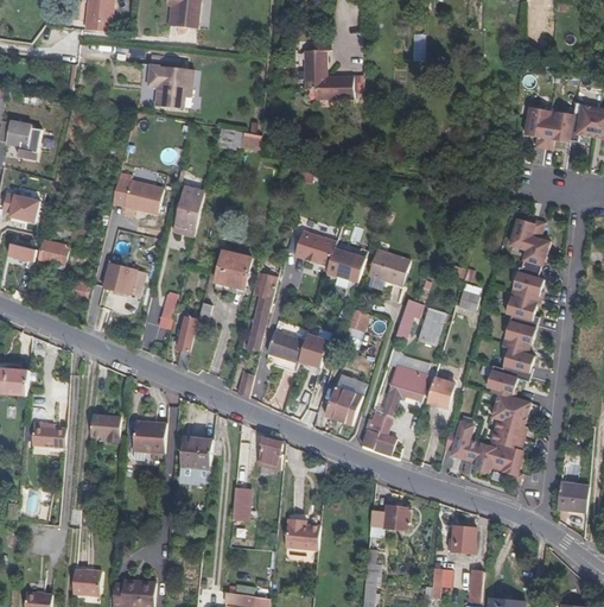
[(86,0),(83,30),(108,32),(112,0),(86,0)]
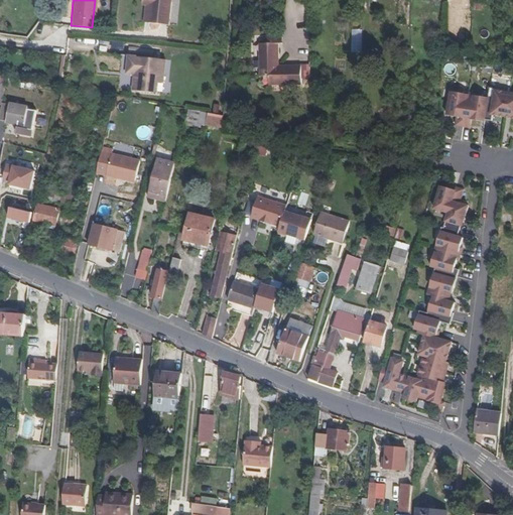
[(140,0),(140,4),(143,5),(148,5),(146,22),(166,24),(168,0),(140,0)]
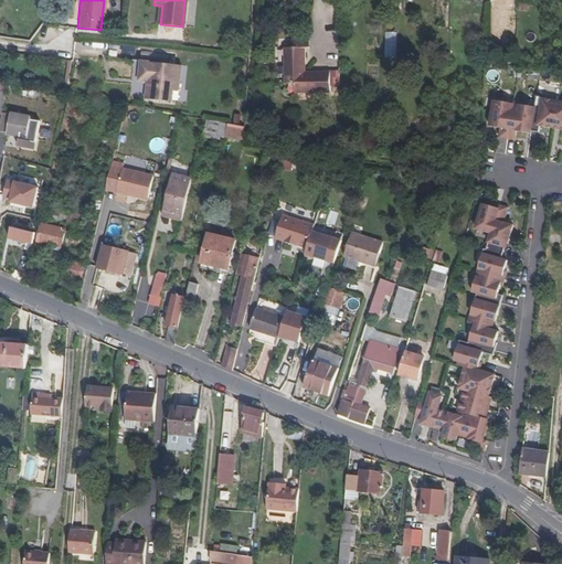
[(393,31),(382,30),(382,55),(392,56),(393,31)]
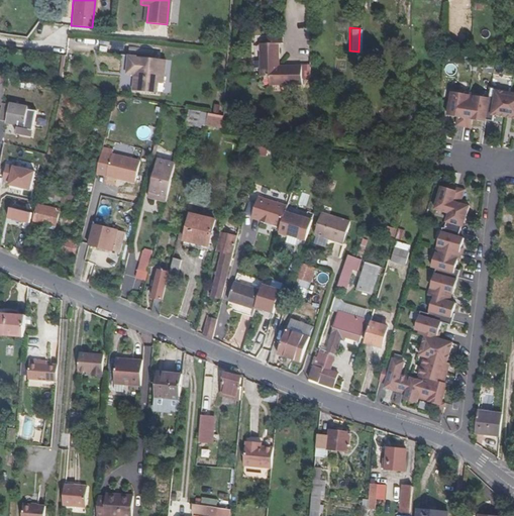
[(280,34),(264,34),(265,43),(276,43),(281,43),(280,34)]
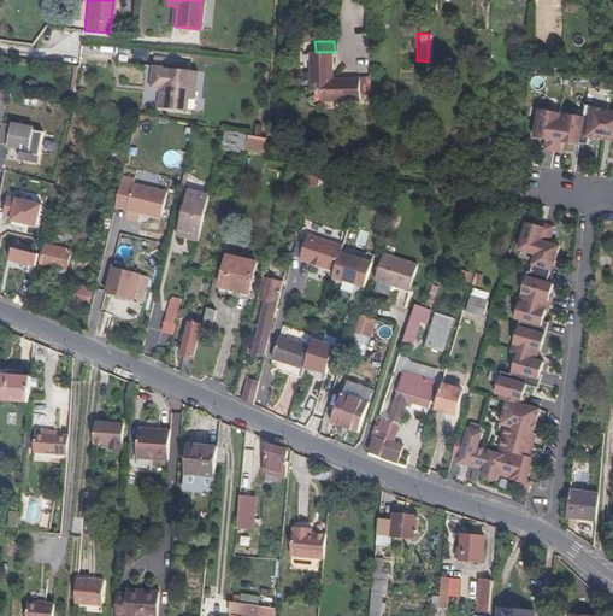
[(330,77),(329,52),(316,52),(307,52),(308,91),(318,91),(319,101),(358,100),(357,77),(330,77)]
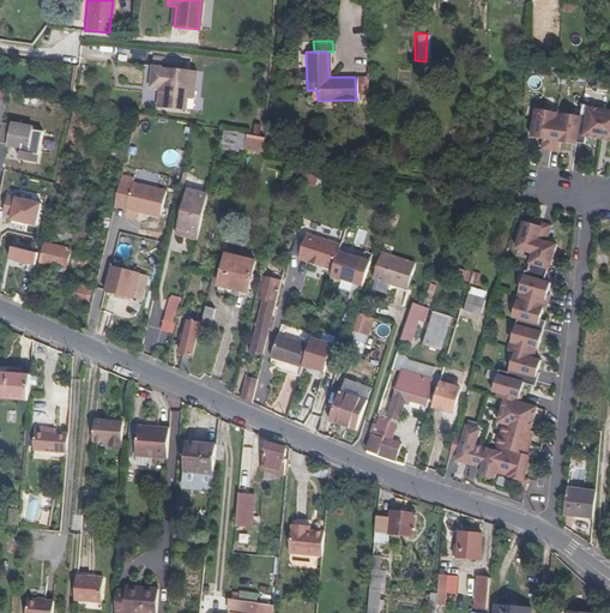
[(194,70),(150,65),(148,86),(158,88),(156,107),(185,110),(186,97),(192,97),(194,70)]
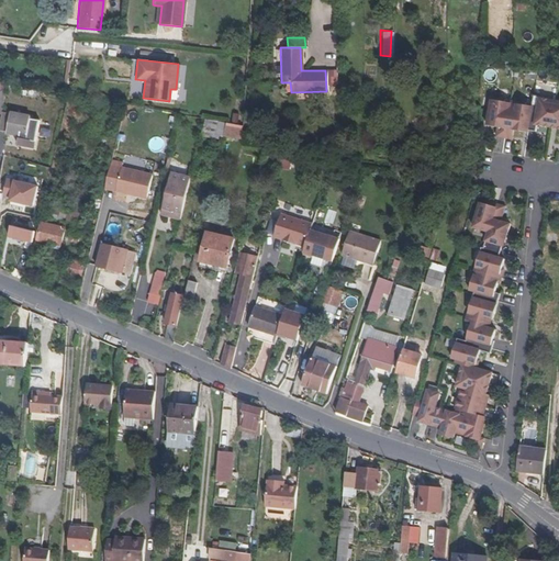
[(500,98),(487,96),(485,105),(488,105),(484,125),(495,126),(494,135),(502,136),(502,135),(510,136),(511,128),(525,132),(525,130),(533,131),(534,124),(558,127),(558,101),(540,98),(540,97),(532,94),(529,105),(517,103),(518,102),(507,100),(507,102),(499,101),(500,98)]
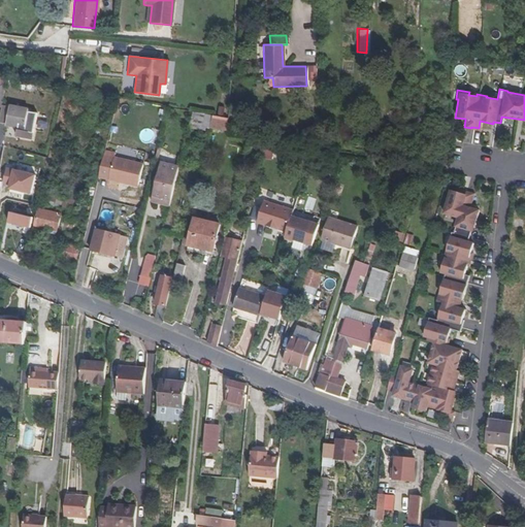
[(7,105),(0,104),(0,122),(4,123),(4,124),(15,127),(14,136),(30,139),(35,111),(26,110),(26,108),(7,105)]
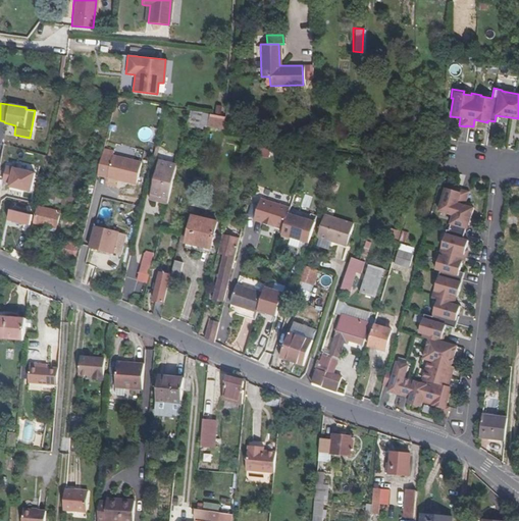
[(200,111),(188,109),(185,125),(196,128),(197,124),(200,111)]
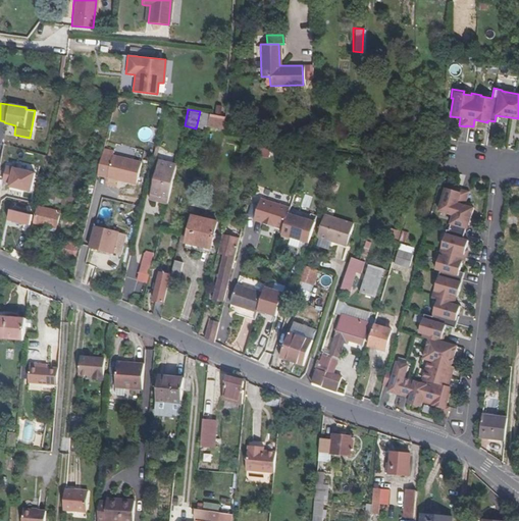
[(208,113),(200,111),(197,124),(205,126),(208,113)]
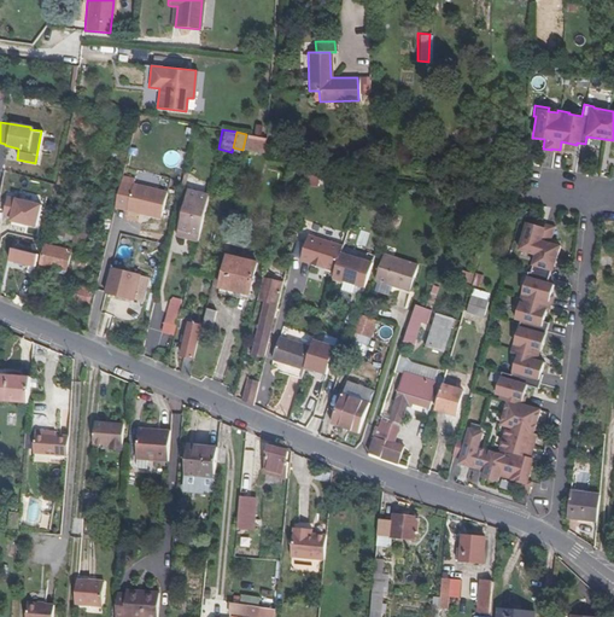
[(263,137),(255,135),(246,134),(243,150),(262,153),(263,137)]
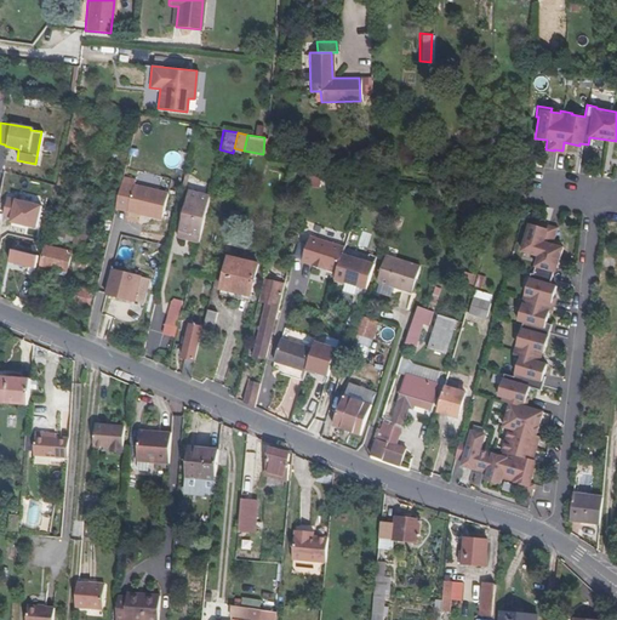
[(319,177),(307,175),(304,185),(316,187),(319,177)]
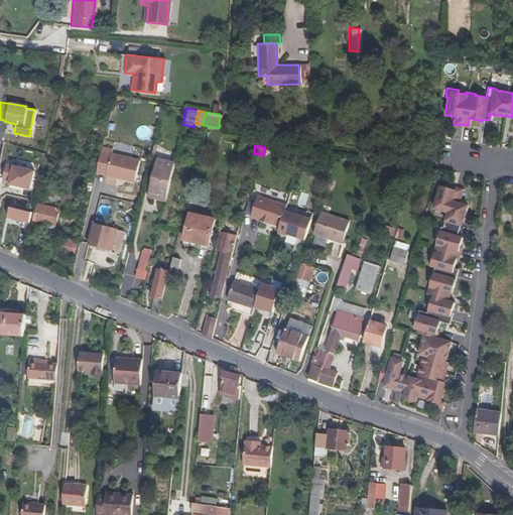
[(133,179),(137,159),(109,153),(104,174),(114,176),(114,175),(133,179)]
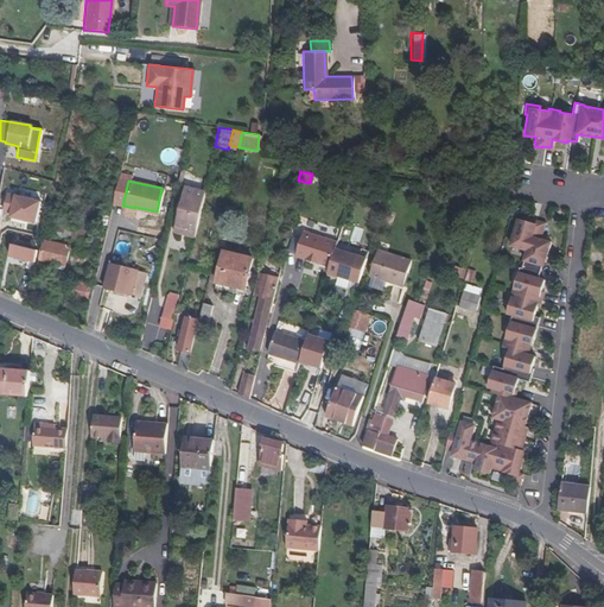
[(203,191),(182,185),(172,225),(194,231),(203,191)]
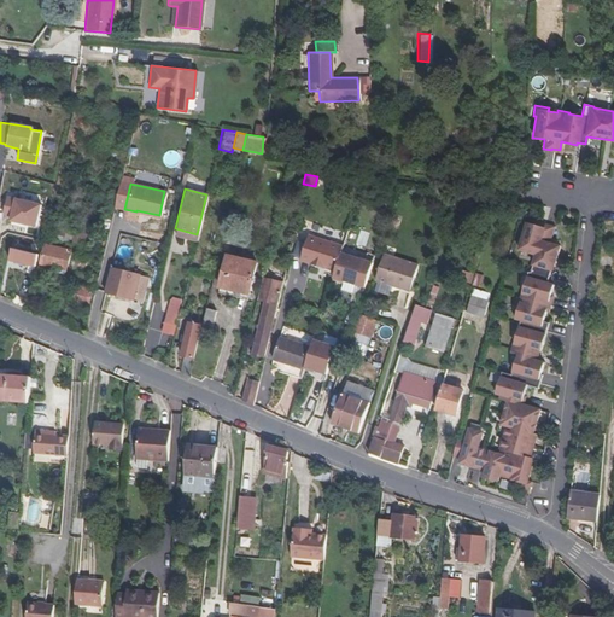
[(42,216),(18,211),(17,217),(19,219),(17,226),(25,227),(27,220),(31,221),(41,222),(42,216)]
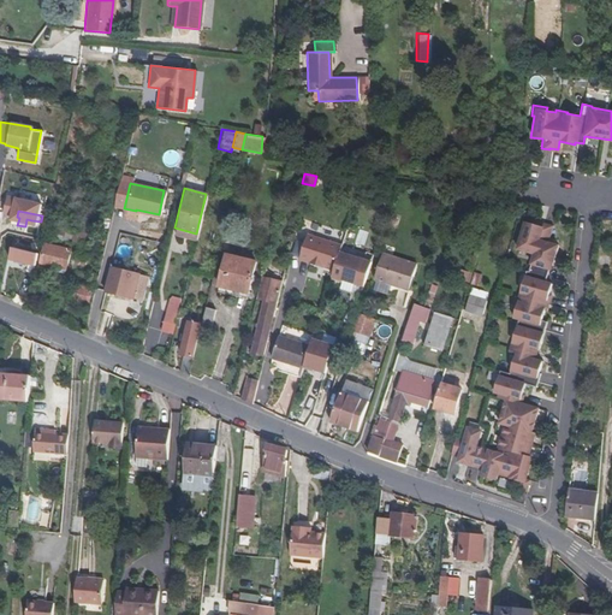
[(41,222),(31,220),(27,219),(25,226),(25,229),(25,230),(39,232),(41,222)]
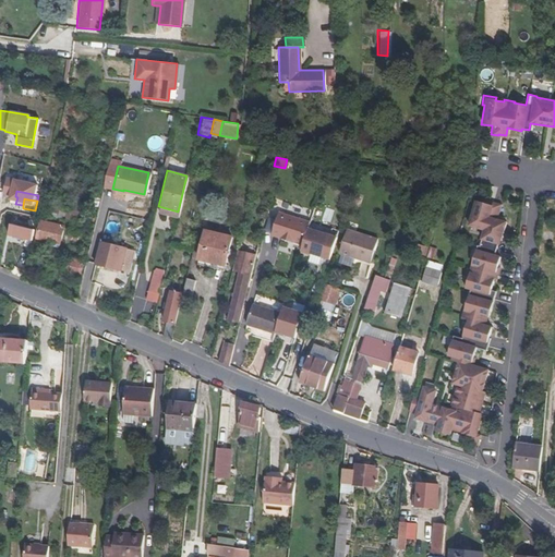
[(79,203),(69,201),(64,219),(73,221),(79,203)]
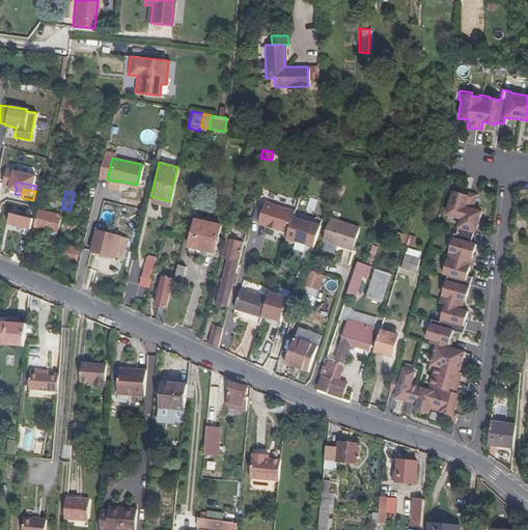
[(470,208),(475,194),(467,192),(466,195),(454,192),(448,215),(463,219),(466,207),(470,208)]
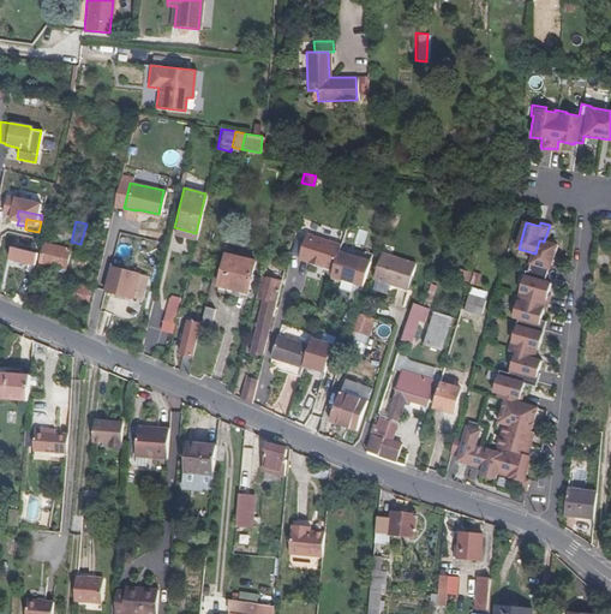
[(196,233),(174,227),(173,234),(195,240),(196,233)]
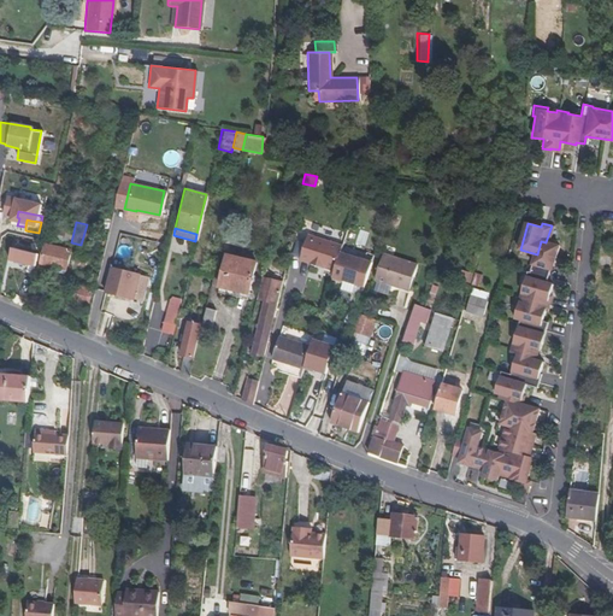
[(337,251),(340,245),(305,234),(298,258),(306,262),(322,267),(331,269),(337,251)]
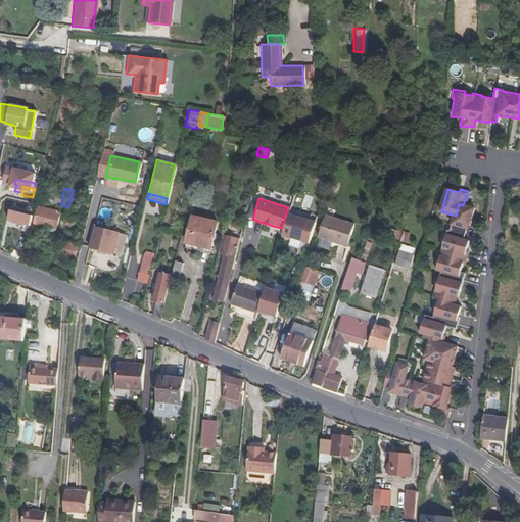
[(472,208),(463,205),(459,204),(456,216),(452,231),(463,235),(467,222),(468,222),(472,208)]
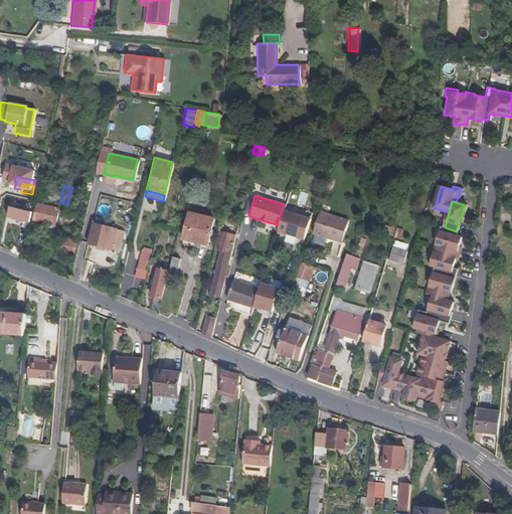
[(57,208),(35,202),(31,219),(44,223),(53,225),(57,208)]
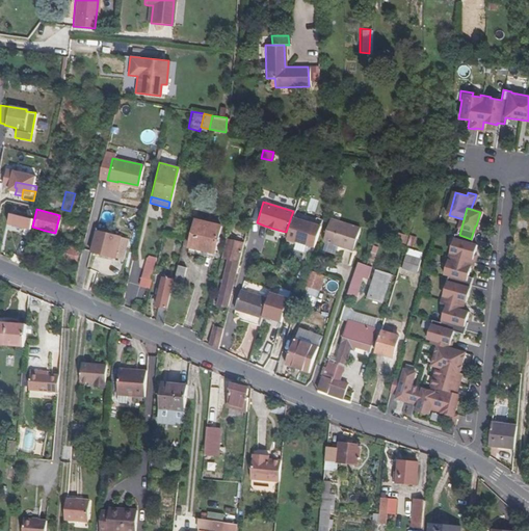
[(526,213),(516,211),(514,219),(525,220),(526,213)]
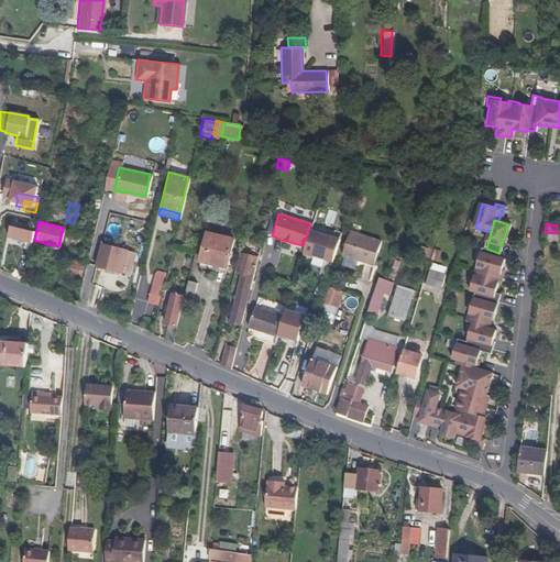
[(32,231),(9,226),(7,237),(30,242),(32,231)]
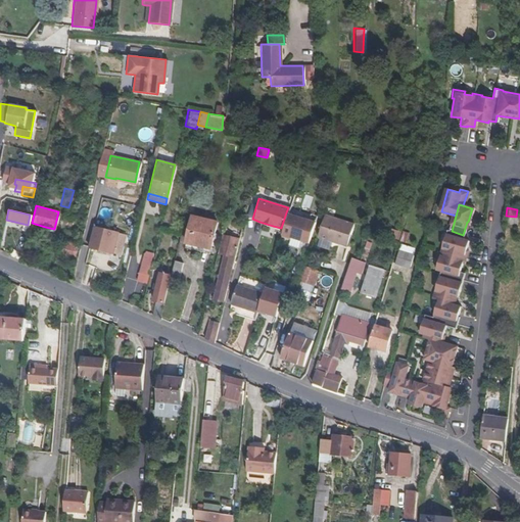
[(286,212),(281,228),(279,235),(288,238),(289,236),(300,240),(308,219),(286,212)]
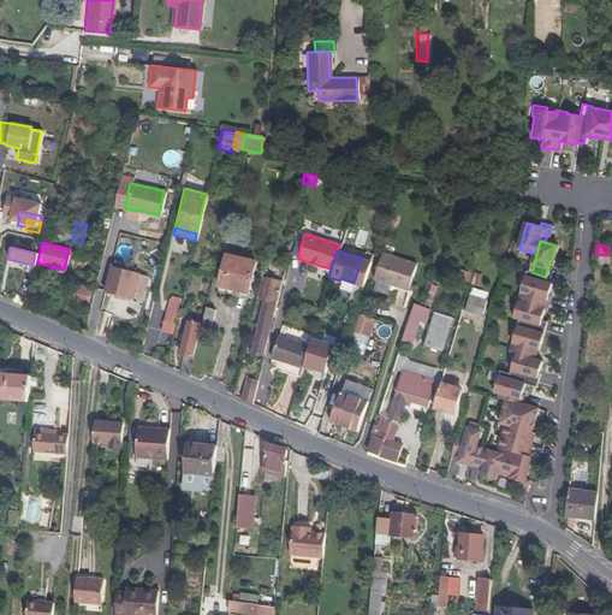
[(415,264),(380,253),(372,279),(406,290),(415,264)]
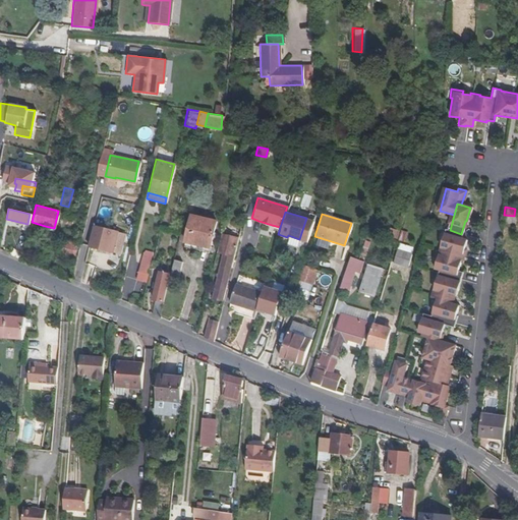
[(189,215),(182,241),(208,247),(215,221),(189,215)]
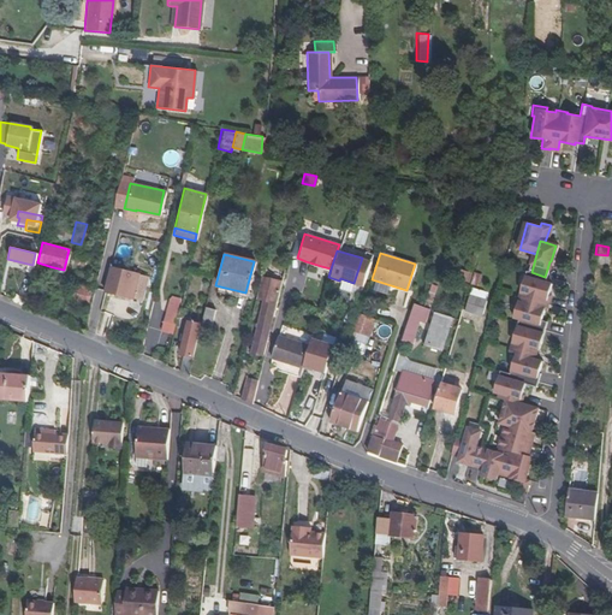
[(595,254),(594,267),(607,270),(608,255),(607,255),(595,254)]
